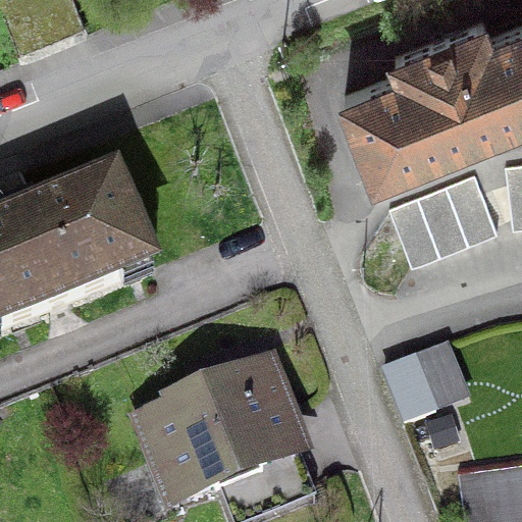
[(44,0),(12,14),(30,53),(98,22),(88,0),(44,0)]
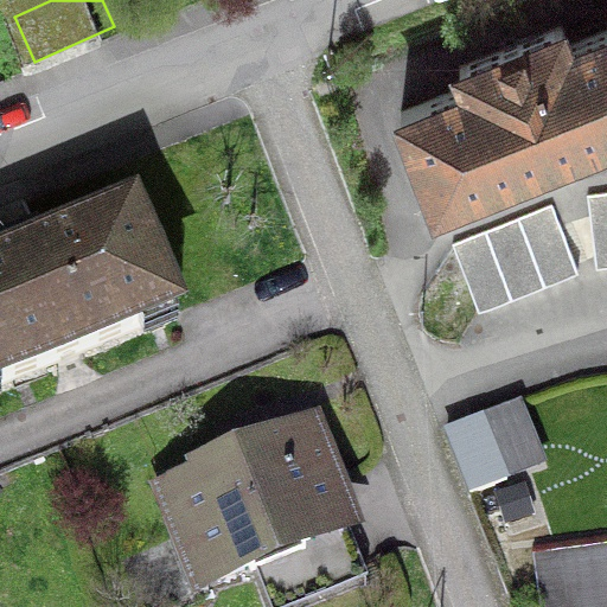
[(606,131),(606,30),(569,45),(561,26),(459,66),(467,87),(401,112),(435,199),(606,131)]
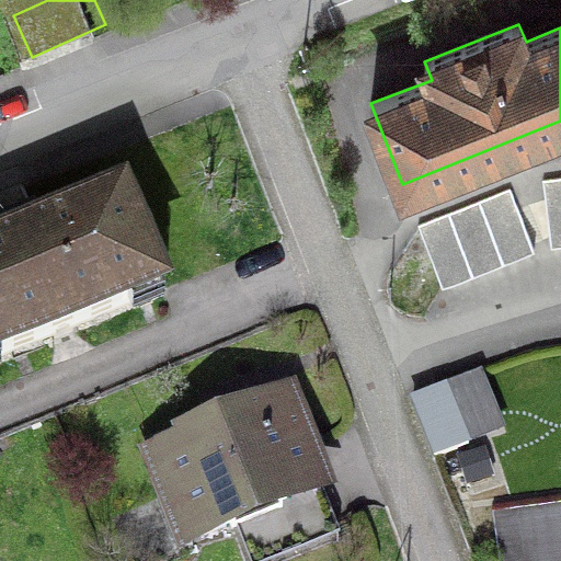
[(560,243),(560,178),(541,181),(550,245),(560,243)]
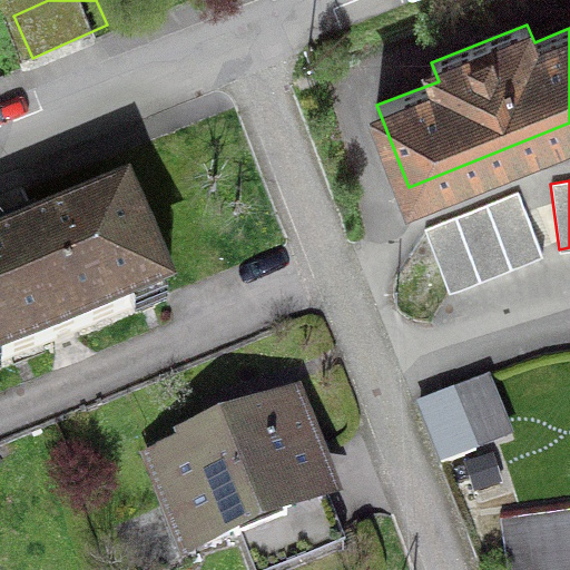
[(542,254),(517,192),(423,228),(449,291),(542,254)]
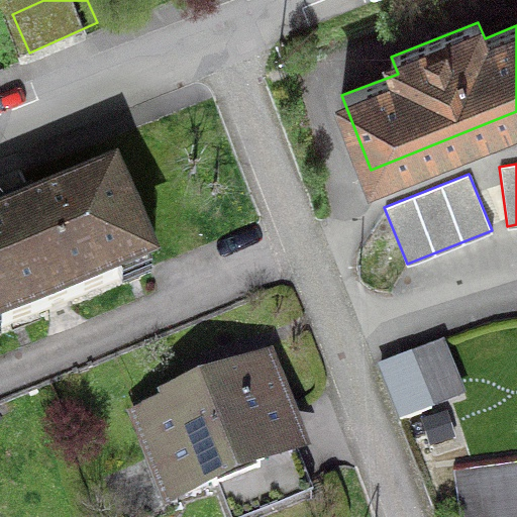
[(0,205),(0,219),(2,224),(0,224),(0,328),(148,268),(112,179),(38,209),(31,193),(0,205)]
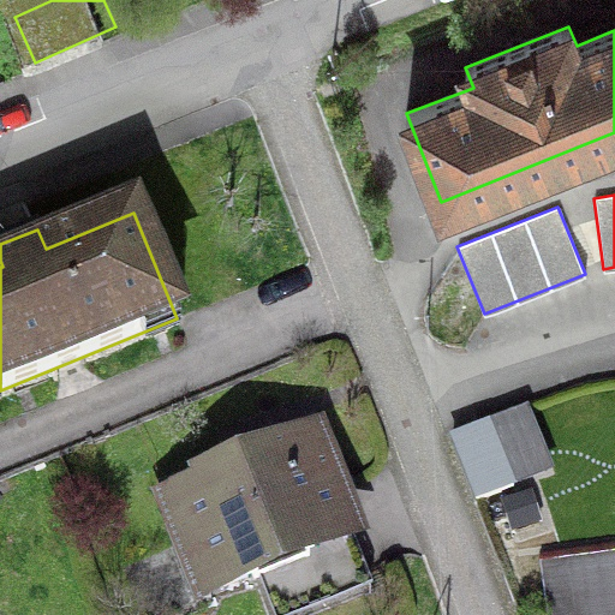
[(476,501),(513,487),(489,427),(452,441),(476,501)]
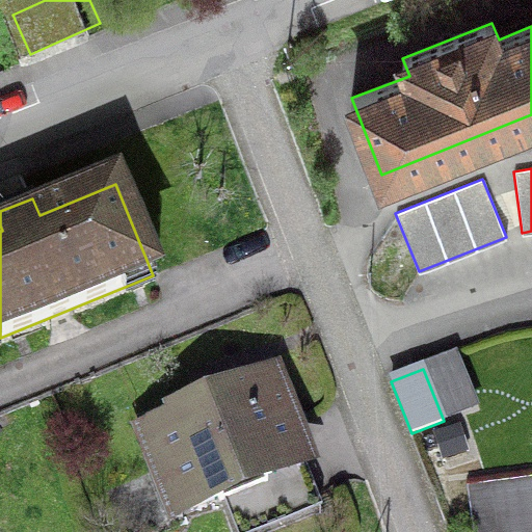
[(249,531),(324,504),(270,376),(208,399),(211,406),(147,432),(180,510),(220,496),(222,501),(228,499),(241,531),(249,531)]
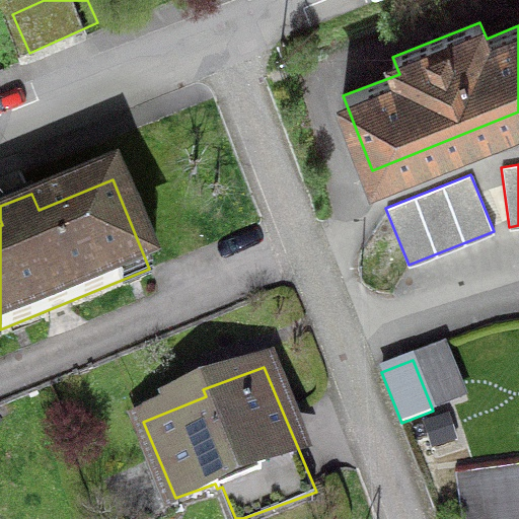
[(518,518),(518,465),(457,473),(462,518),(518,518)]
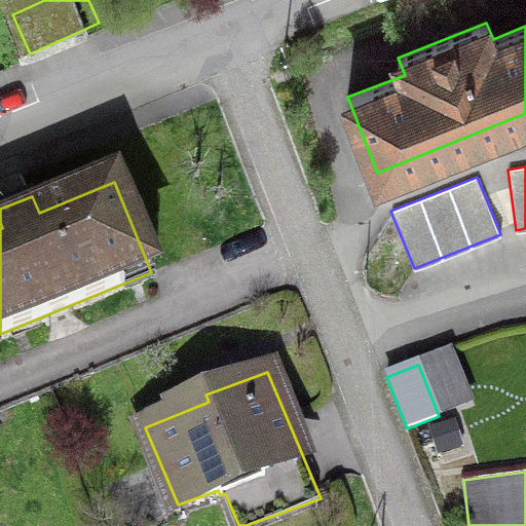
All buildings are outlined.
